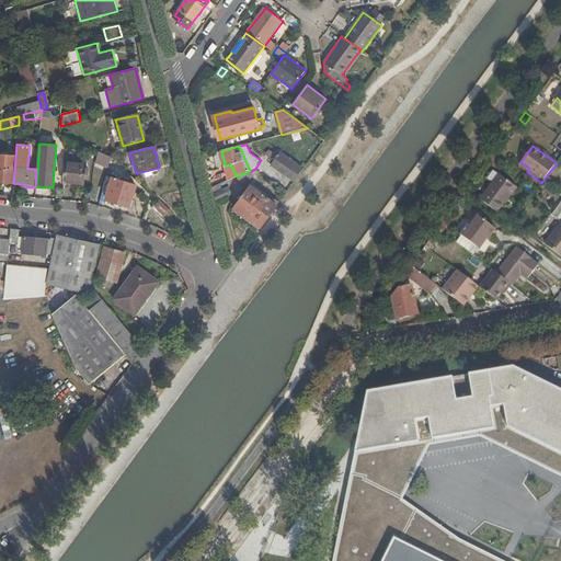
[(217,168),(225,164),(221,151),(213,153),(217,168)]
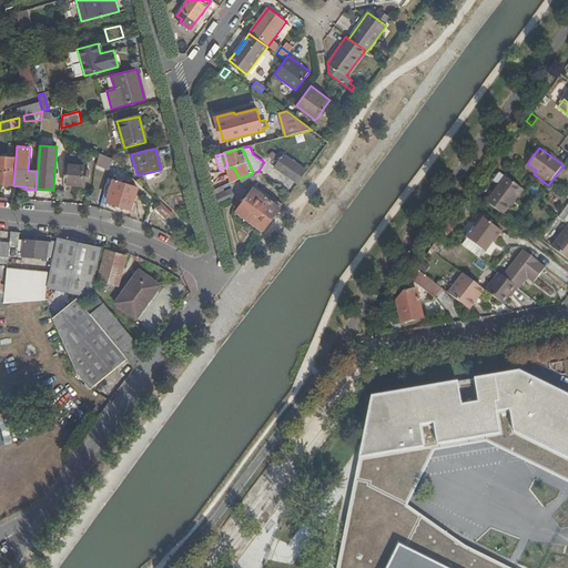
[(298,183),(307,171),(285,155),(276,166),(285,174),(290,176),(298,183)]
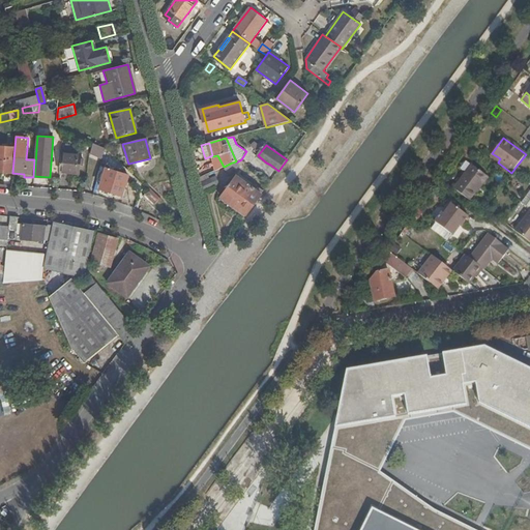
[(0,172),(12,173),(15,148),(0,146),(0,172)]
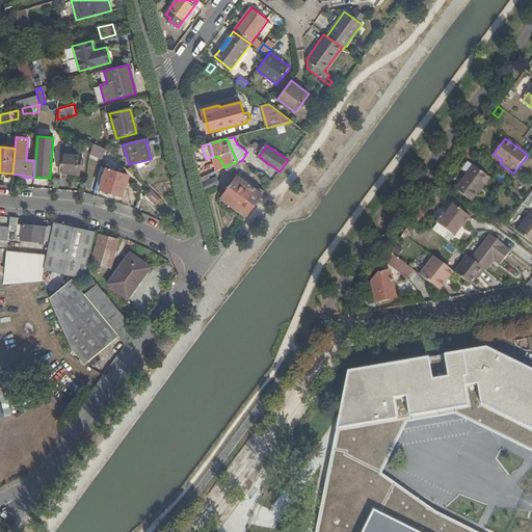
[(75,175),(77,155),(59,154),(57,173),(75,175)]
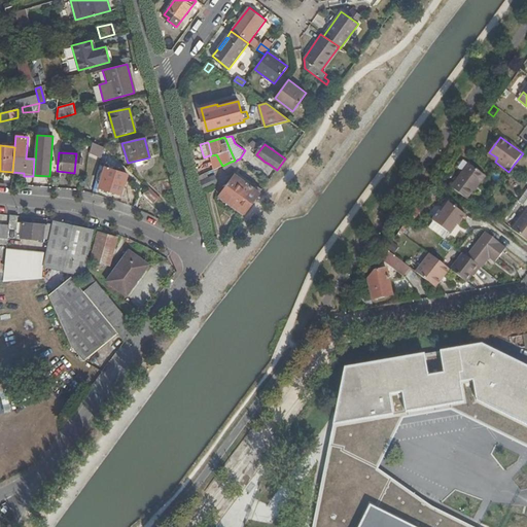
[(497,157),(489,152),(487,155),(495,162),(497,157)]
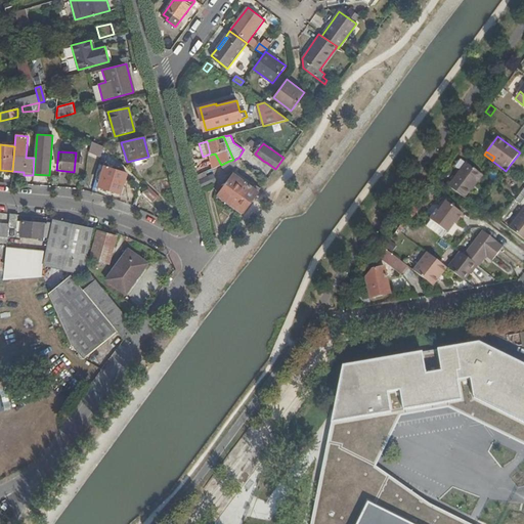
[(482,175),(467,163),(448,186),(464,198),(482,175)]
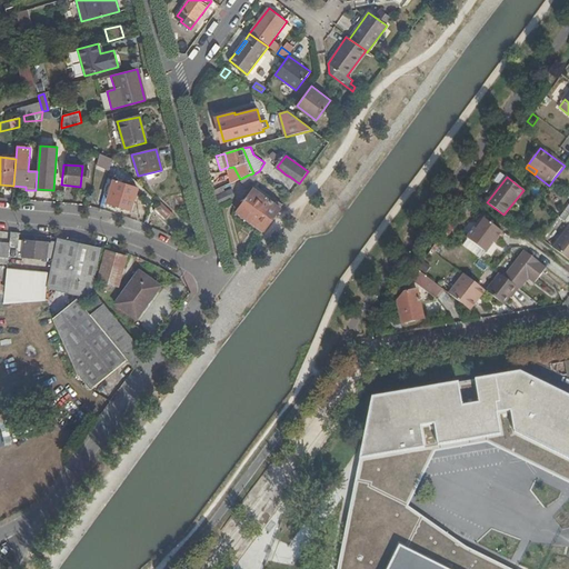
[(137,189),(108,179),(101,205),(106,206),(107,202),(130,210),(137,189)]
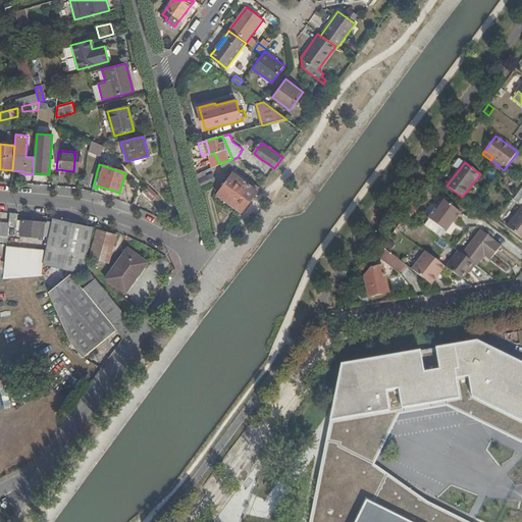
[(240,215),(258,191),(233,172),(215,198),(240,215)]
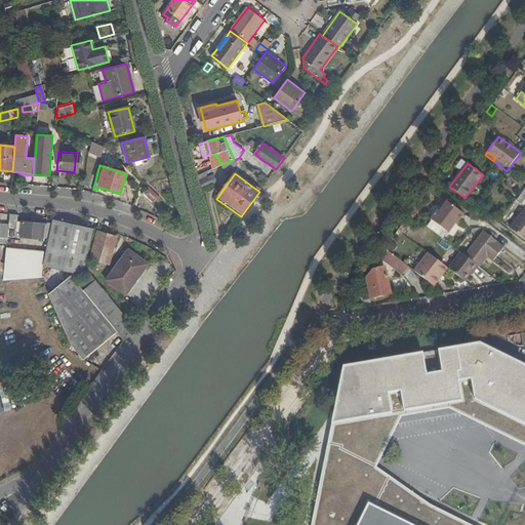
[(203,190),(217,183),(214,175),(200,183),(203,190)]
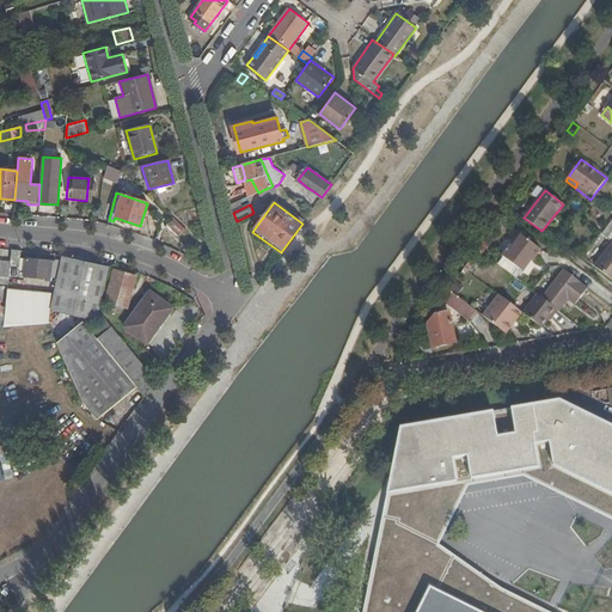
[(177,239),(183,233),(171,221),(165,227),(177,239)]
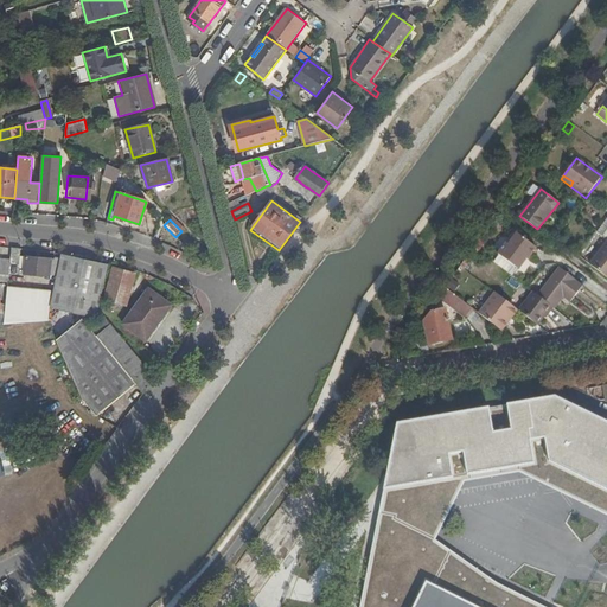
[(518,269),(525,259),(528,260),(537,248),(518,234),(510,244),(508,243),(499,255),(518,269)]
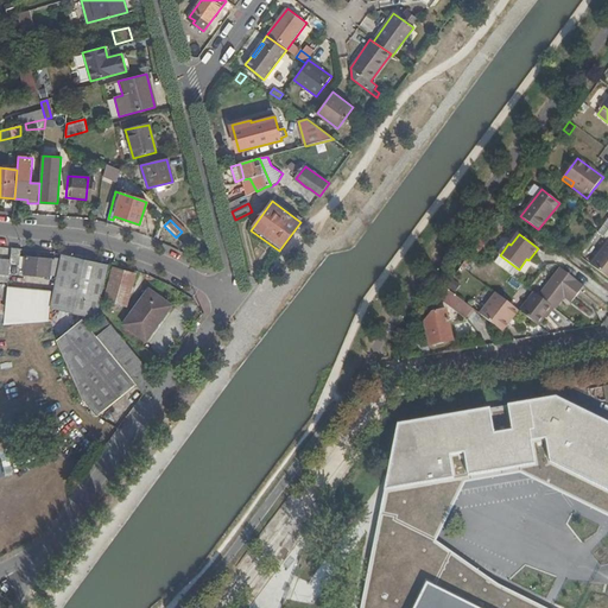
[(607,242),(591,265),(607,277),(607,242)]
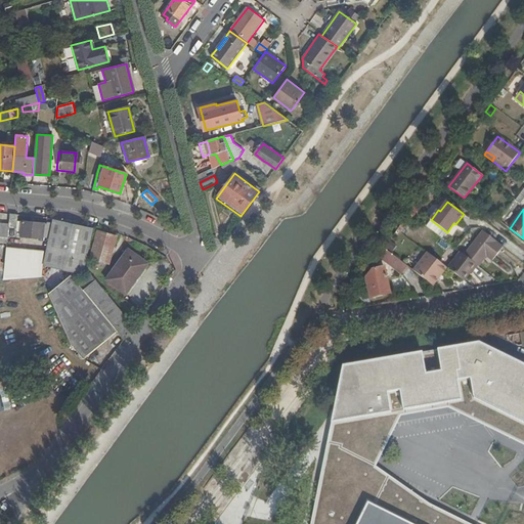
[(17,215),(10,214),(9,224),(8,228),(16,228),(17,230),(22,231),(22,236),(43,238),(43,236),(45,236),(46,223),(17,221),(17,215)]
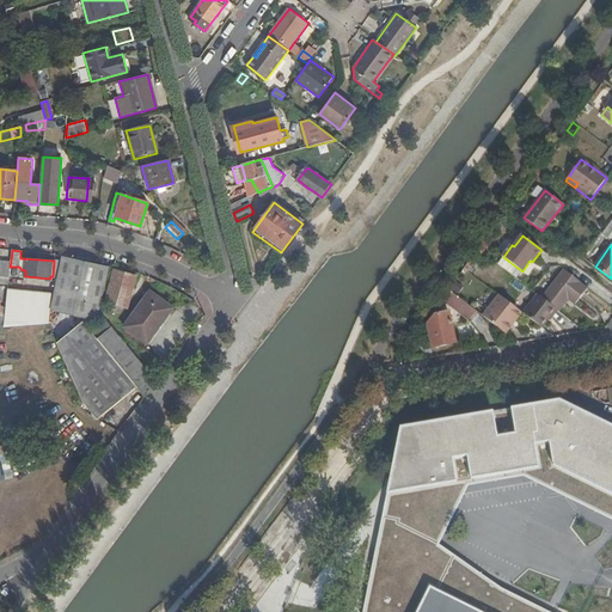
[(54,261),(53,276),(57,277),(50,310),(96,319),(108,265),(62,256),(61,261),(54,259),(54,261)]
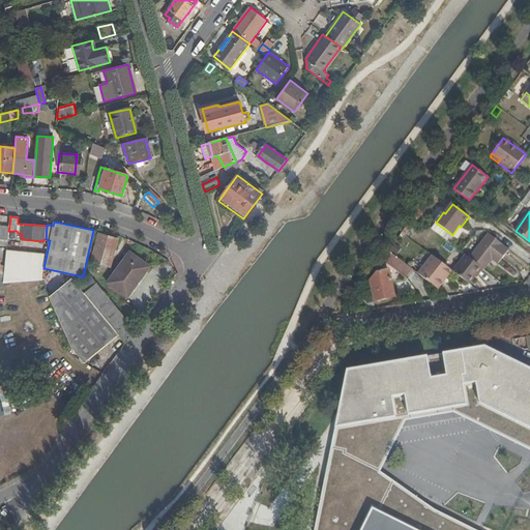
[(8,231),(9,227),(0,226),(0,227),(0,245),(7,246),(8,238),(8,231)]
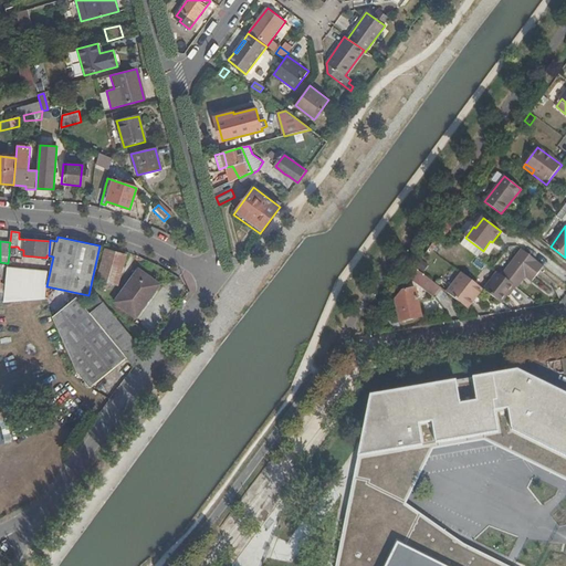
[(522,249),(544,266),(545,264),(523,248),(522,249)]
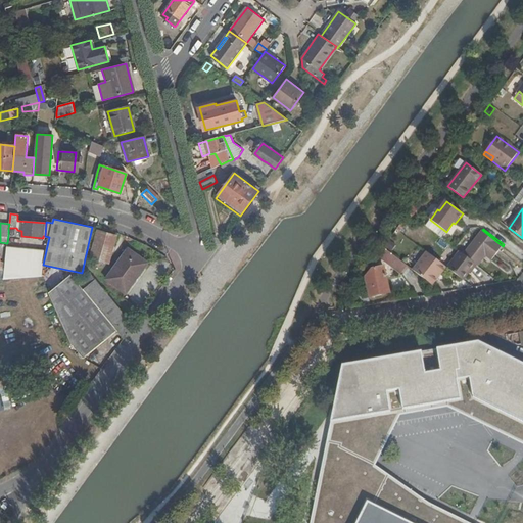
[(493,258),(503,246),(482,230),(480,233),(471,245),(464,253),(477,264),(478,265),(486,253),(493,258)]
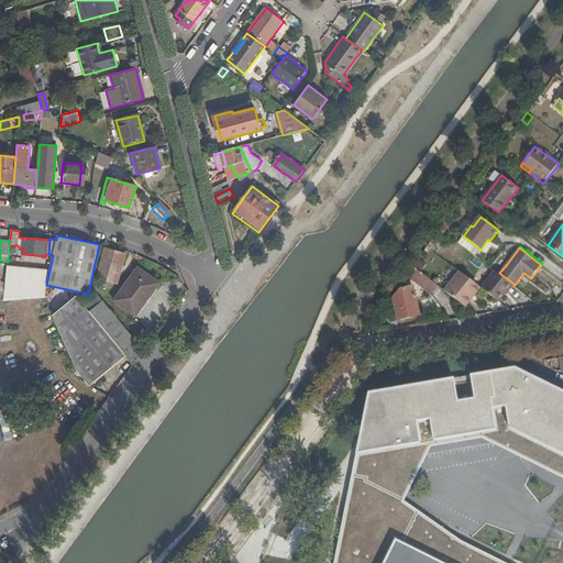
[(507,264),(517,251),(512,247),(503,261),(507,264)]
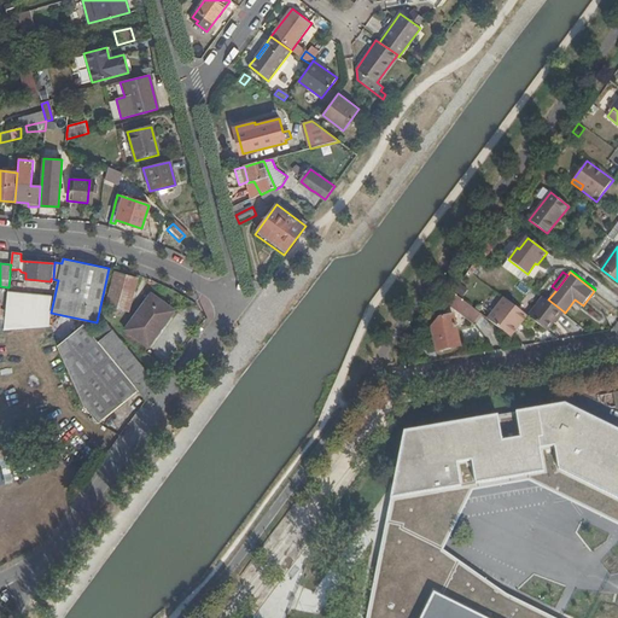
[(128,312),(136,279),(116,273),(106,305),(128,312)]
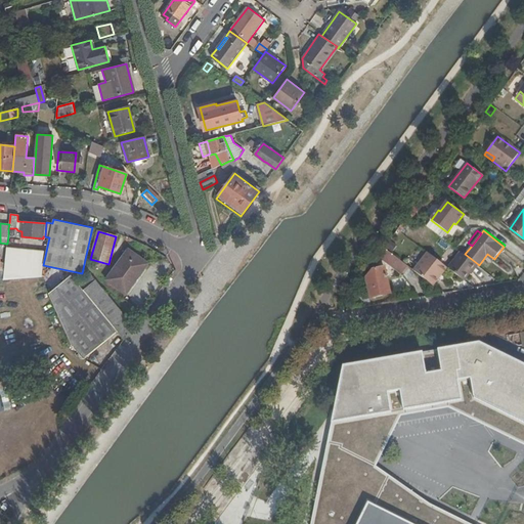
[(7,248),(3,279),(42,276),(44,252),(7,248)]
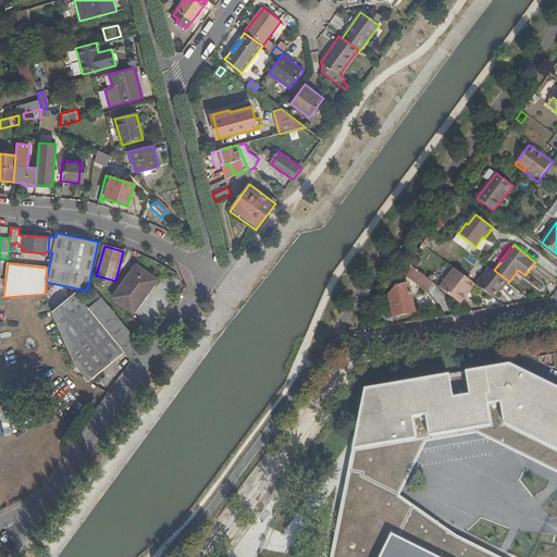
[(112,297),(133,312),(158,280),(136,264),(112,297)]
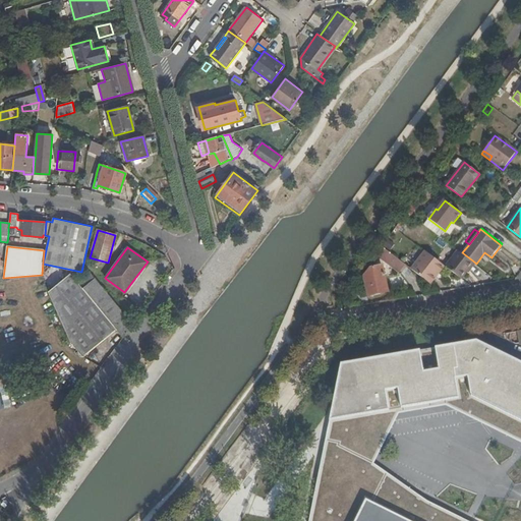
[(382,247),(374,257),(384,264),(386,261),(401,272),(406,266),(382,247)]
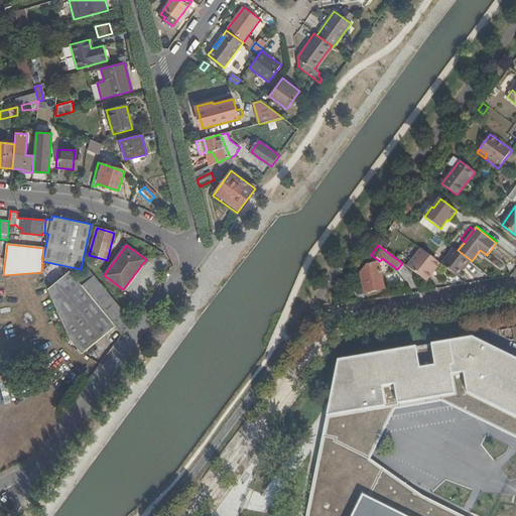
[(441,263),(458,276),(471,260),(458,250),(454,247),(441,263)]
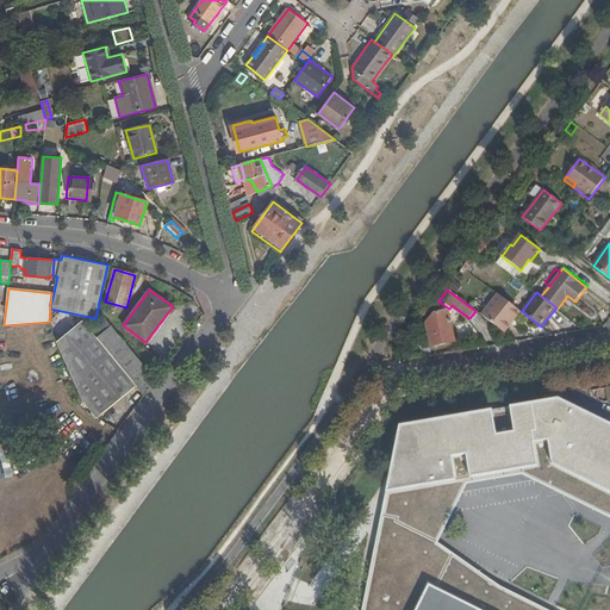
[(483,317),(504,332),(521,311),(499,294),(483,317)]
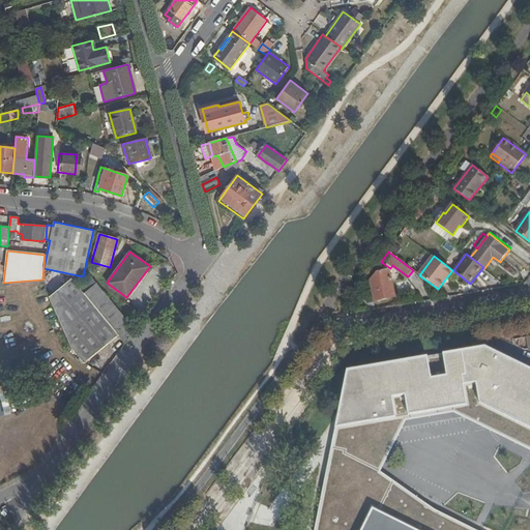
[(381,274),(381,273),(378,274),(371,281),(376,302),(395,297),(390,272),(381,274)]
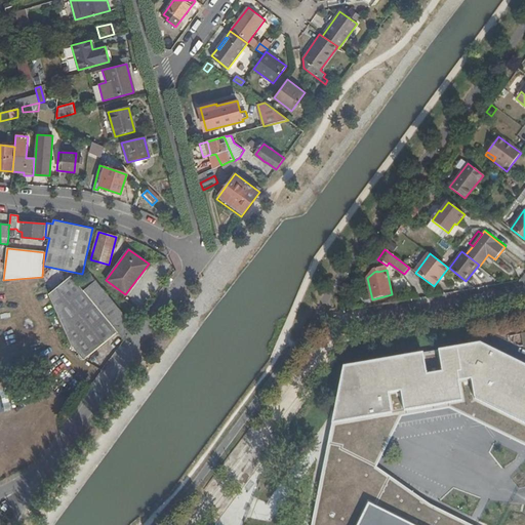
[(118,332),(124,340),(133,327),(89,273),(77,283),(99,310),(118,332)]
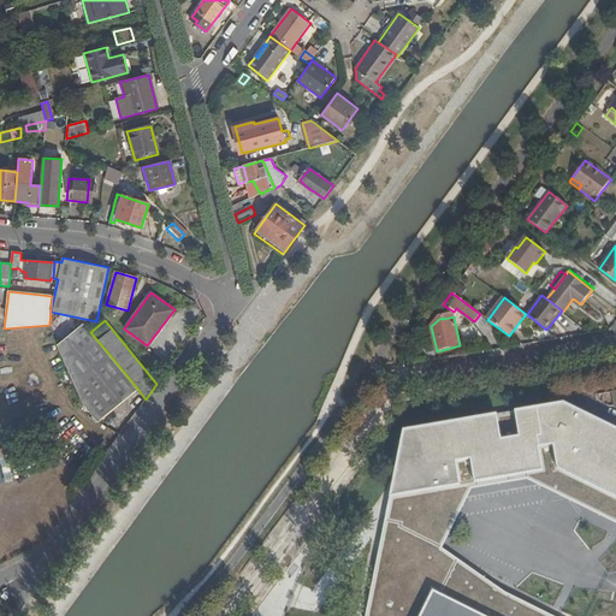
[(88,329),(60,351),(77,391),(106,373),(117,363),(90,332),(88,329)]
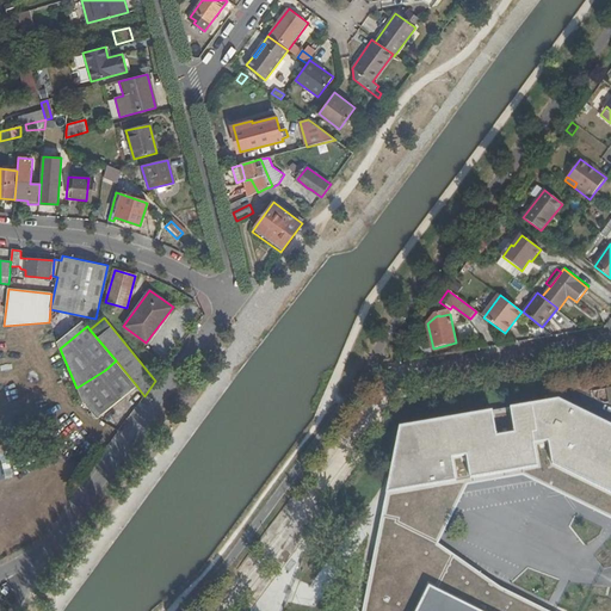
[(84,406),(97,420),(137,387),(116,360),(105,370),(76,388),(84,406)]
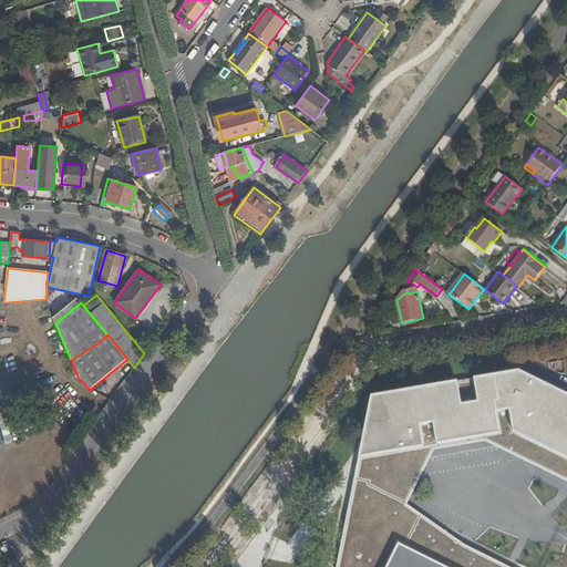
[(456,380),(361,397),(338,566),(505,566),(464,546),(402,507),(432,449),(516,429),(566,453),(566,391),(521,369),(474,377),(478,401),(461,404),(456,380)]
